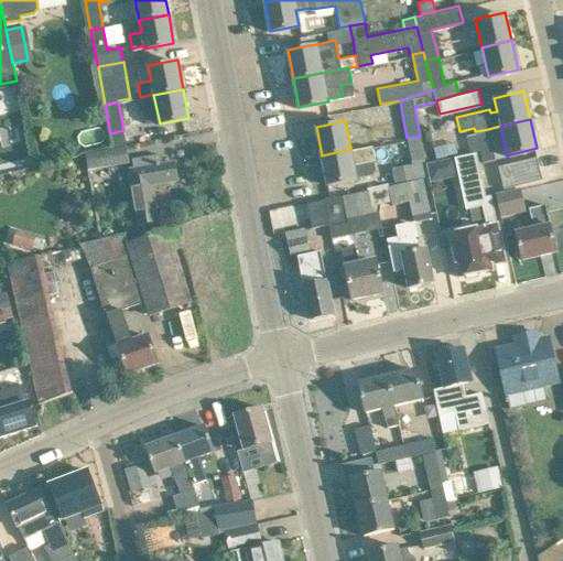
[(475,131),(465,135),(469,150),(479,148),(483,160),(495,158),(488,129),(475,131)]
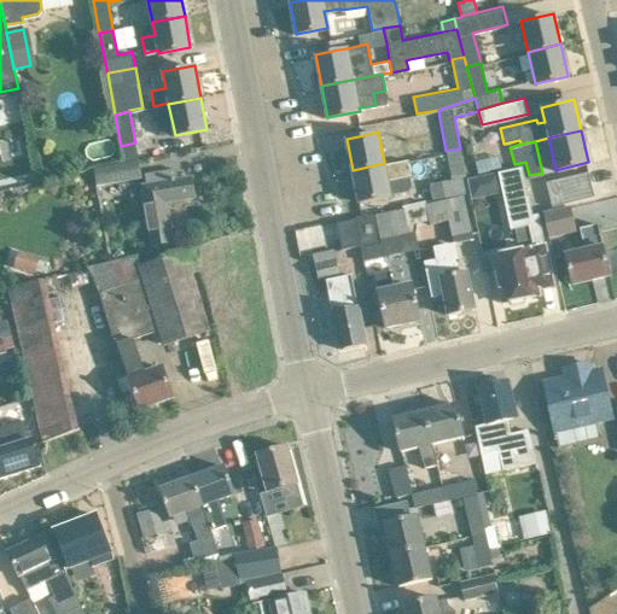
[(466,177),(460,148),(446,151),(450,177),(430,182),(432,198),(469,192),(466,177)]
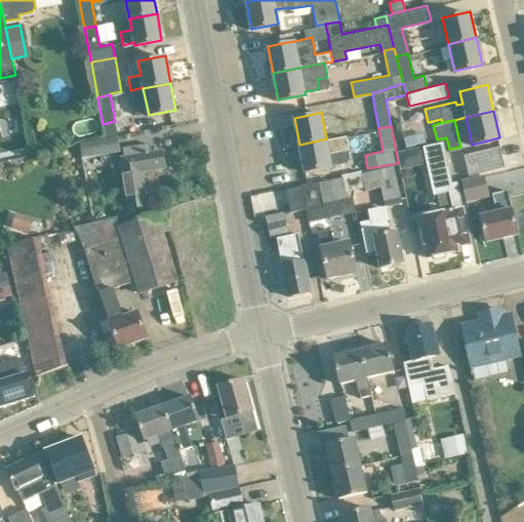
[(79,142),(81,154),(119,148),(117,134),(79,142)]
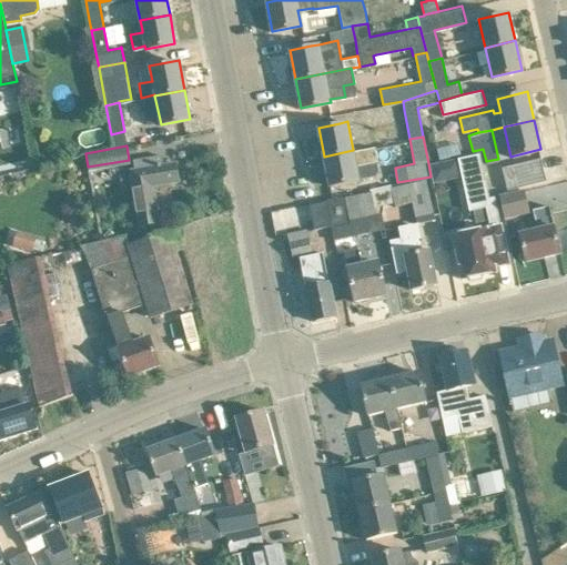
[(324,157),(330,185),(358,180),(356,164),(377,160),(374,145),(353,150),(324,157)]
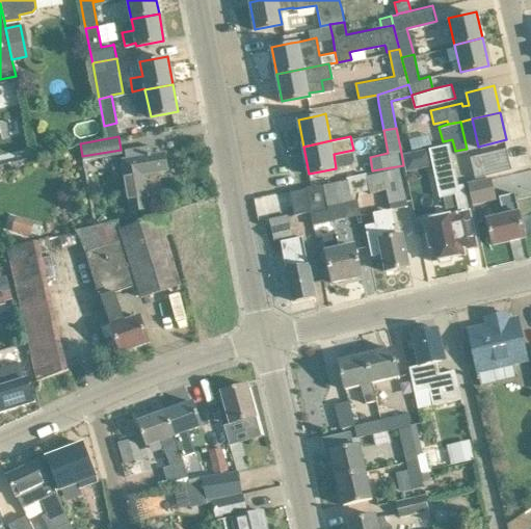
[(148,207),(142,173),(166,168),(164,151),(153,153),(151,143),(125,149),(126,157),(123,158),(131,210),(148,207)]
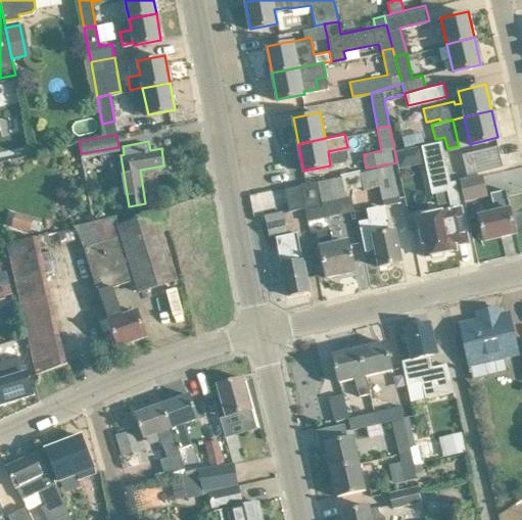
[(397,168),(425,161),(431,191),(435,191),(438,204),(449,201),(451,207),(416,215),(425,255),(431,253),(433,256),(442,254),(443,251),(457,248),(456,243),(468,241),(455,180),(449,182),(440,141),(394,150),(396,162),(397,168)]
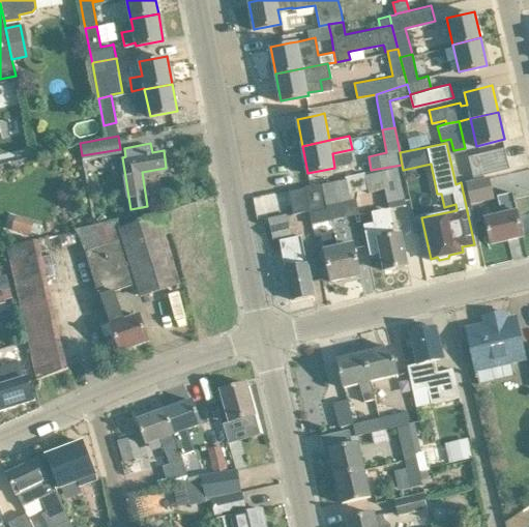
[(467,155),(472,176),(508,168),(504,147),(467,155)]
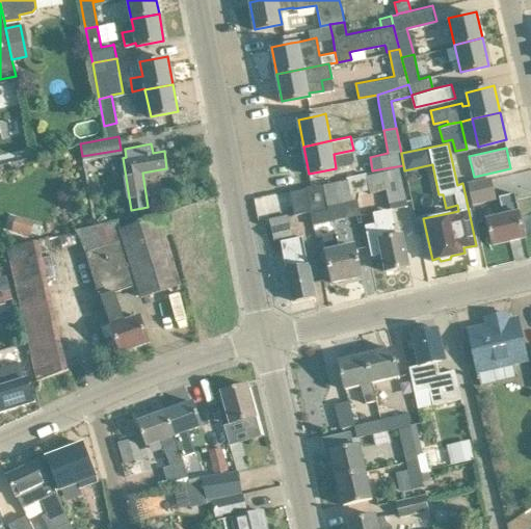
[(366,172),(346,176),(347,178),(347,179),(350,193),(359,191),(377,187),(378,191),(386,189),(390,208),(390,209),(391,209),(407,205),(405,199),(399,167),(377,172),(366,175),(366,172)]
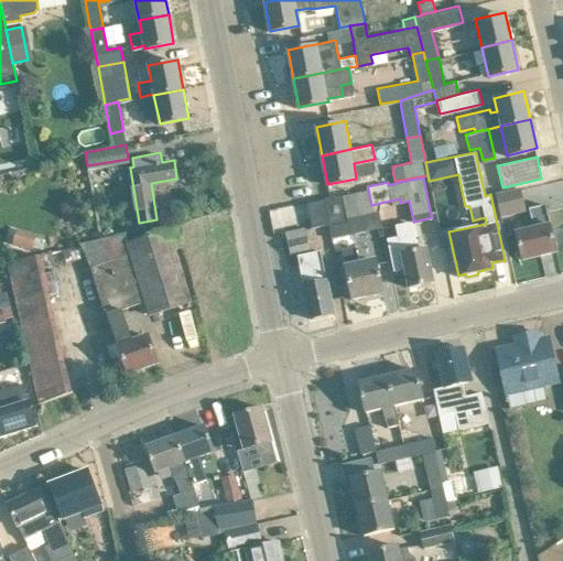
[(495,192),(499,214),(526,208),(520,186),(495,192)]
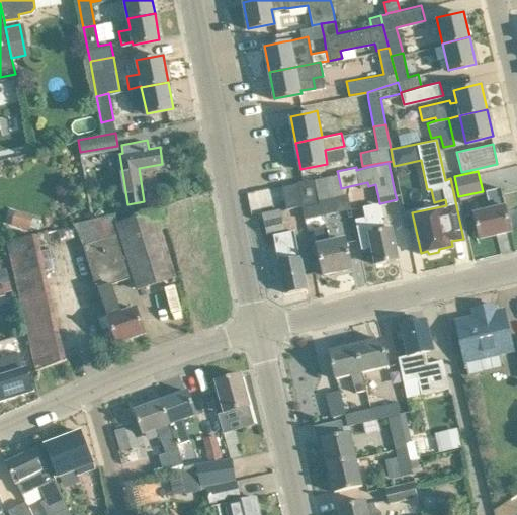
[(297,182),(302,204),(305,218),(351,207),(348,192),(343,194),(341,188),(338,173),(297,182)]
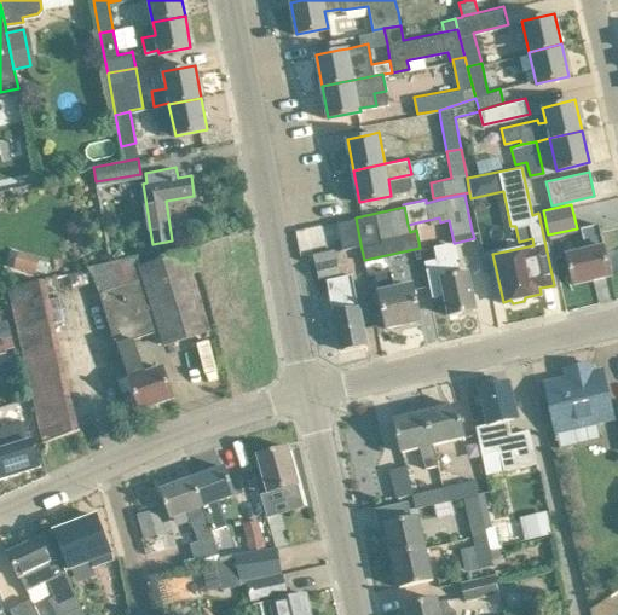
[(336,222),(342,249),(361,244),(356,218),(336,222)]
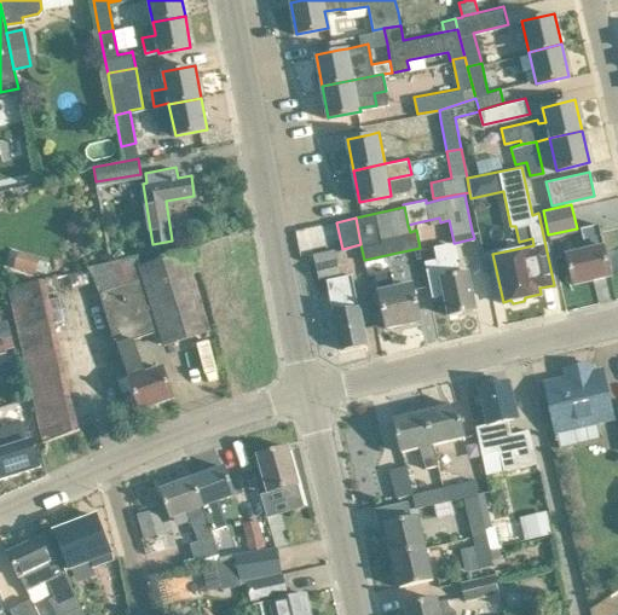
[(584,248),(566,253),(572,283),(610,274),(598,222),(579,227),(584,248)]
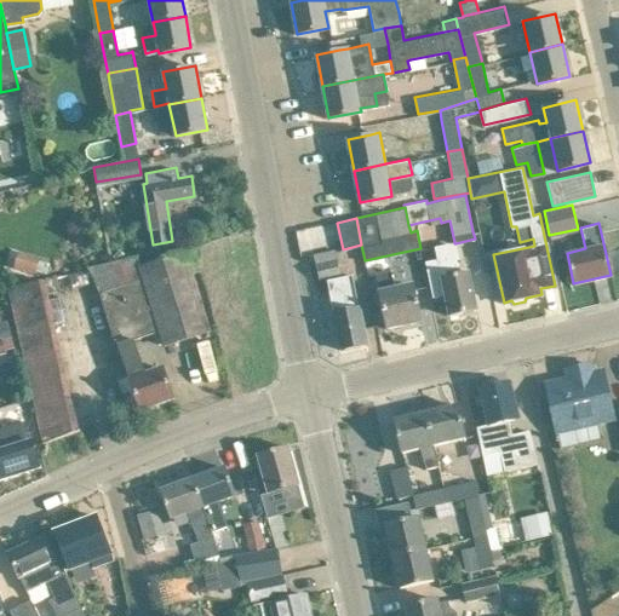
[(437,257),(424,259),(433,297),(445,294),(448,314),(476,309),(471,285),(468,271),(462,274),(458,257),(453,258),(450,243),(435,246),(437,257)]
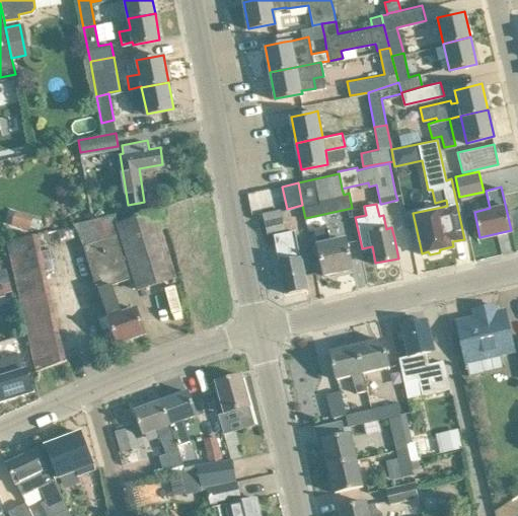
[(285,229),(280,208),(262,212),(267,233),(285,229)]
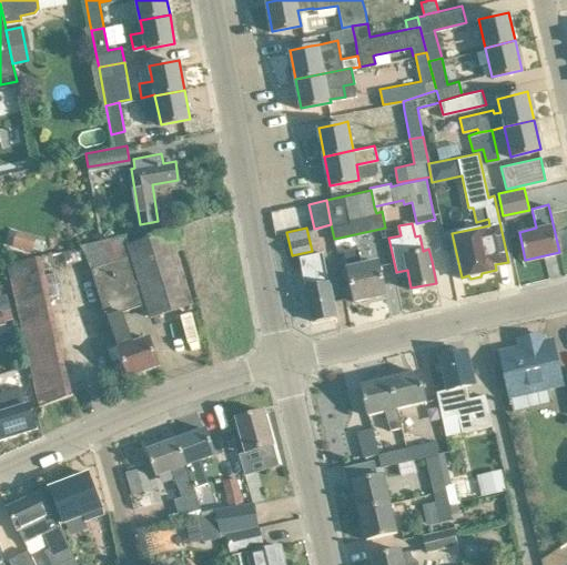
[(16,229),(11,244),(31,251),(32,248),(42,250),(46,240),(36,238),(36,235),(16,229)]
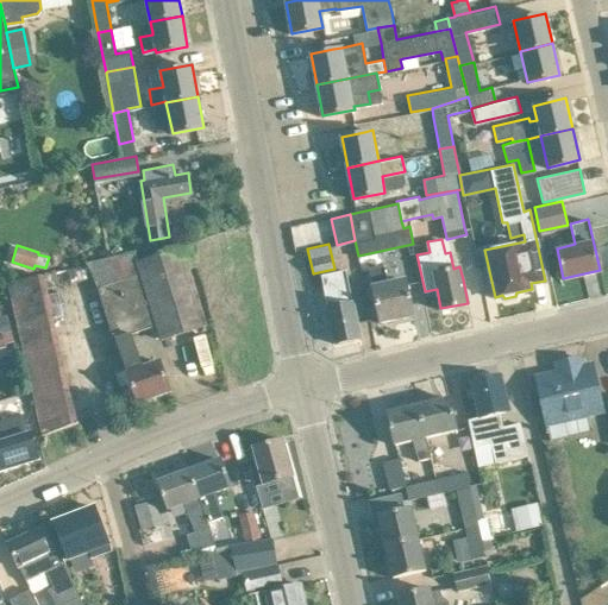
[(369,269),(380,321),(413,315),(406,278),(388,282),(384,265),(369,269)]
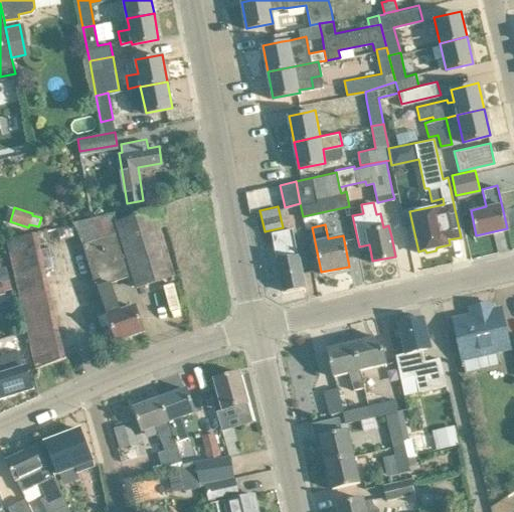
[(271,232),(283,290),(305,285),(298,253),(297,253),(292,228),(271,232)]
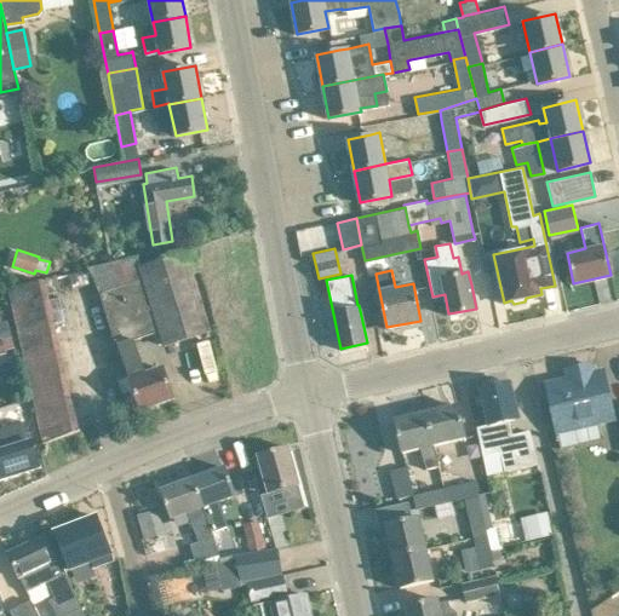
[(125,360),(138,355),(121,314),(108,320),(125,360)]
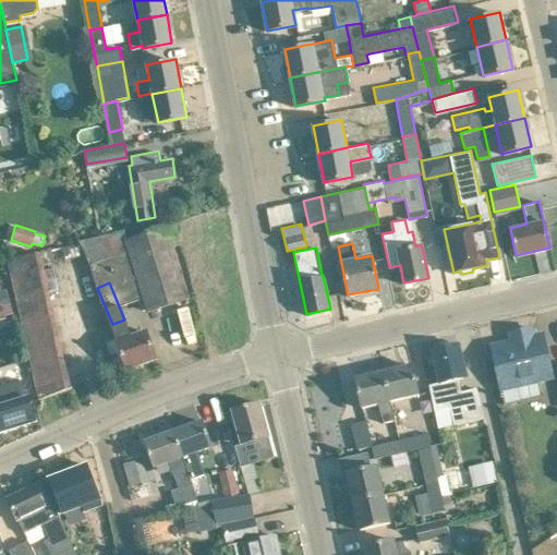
[(174,298),(152,303),(160,341),(183,336),(174,298)]
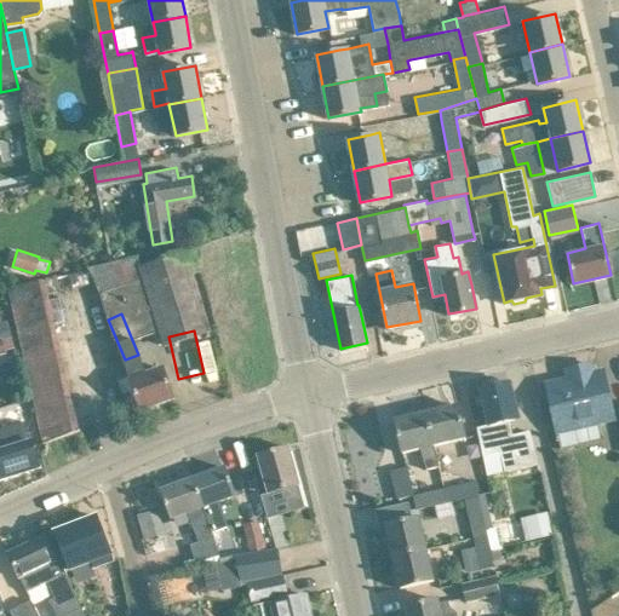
[(0,353),(5,352),(4,349),(10,347),(7,334),(0,337),(0,353)]
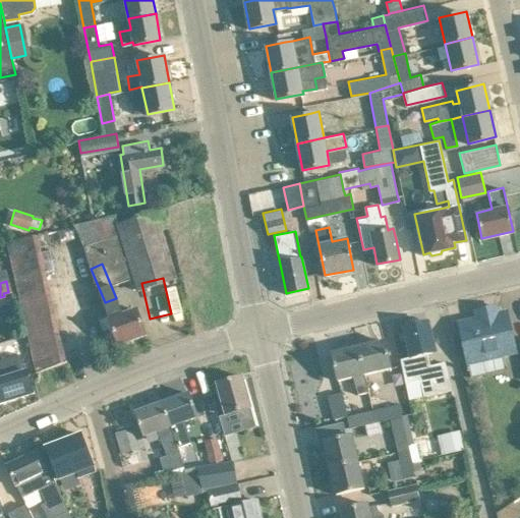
[(141,283),(120,288),(128,324),(150,319),(141,283)]
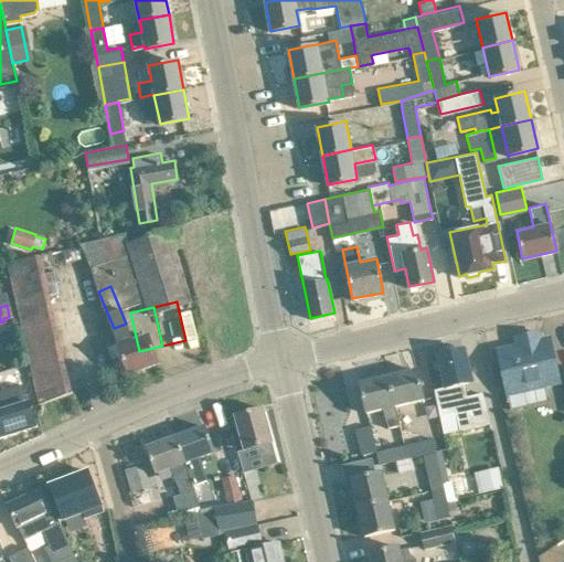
[(515,336),(518,345),(496,349),(507,398),(506,399),(506,401),(508,401),(509,407),(546,400),(542,384),(559,381),(551,340),(539,338),(538,330),(515,336)]
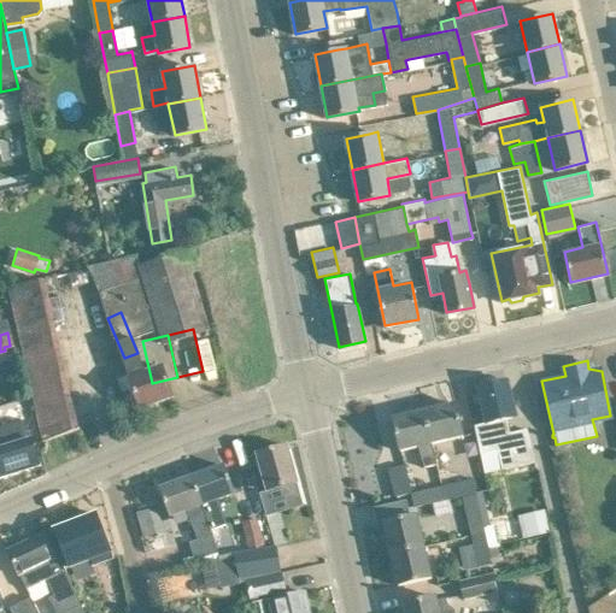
[(133,365),(140,389),(151,387),(144,361),(133,365)]
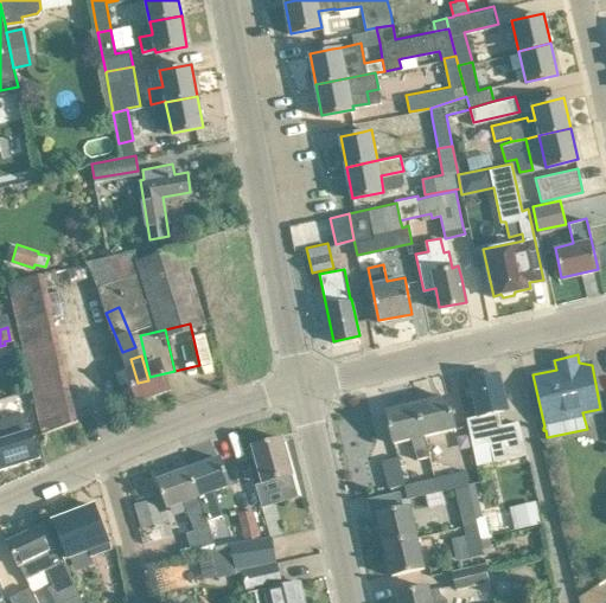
[(103,357),(78,363),(89,404),(114,398),(103,357)]
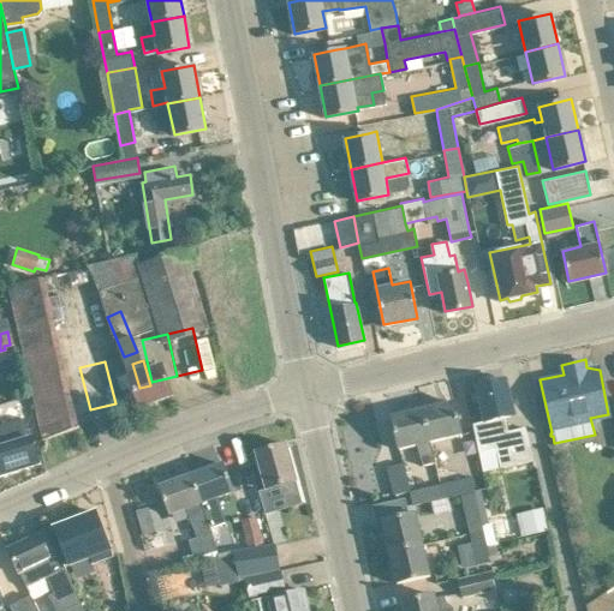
[(79,367),(55,373),(65,415),(90,409),(79,367)]
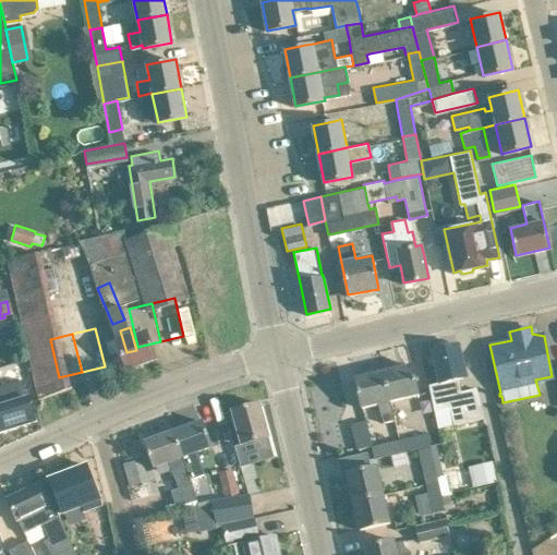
[(172,340),(138,348),(143,362),(177,354),(172,340)]
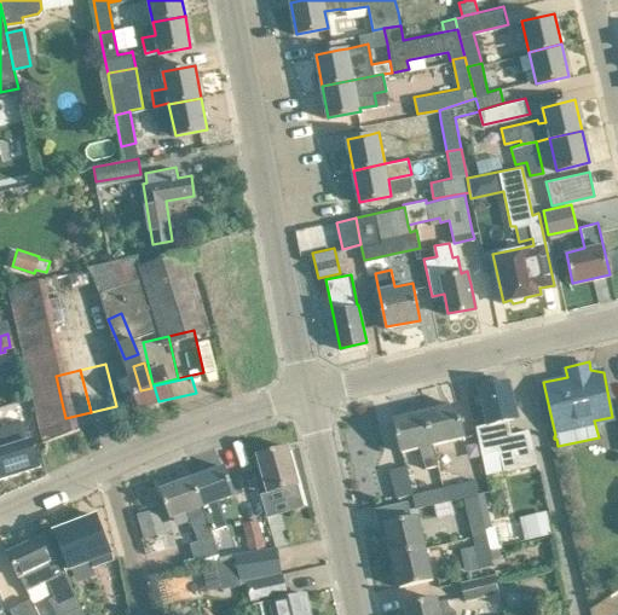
[(517,417),(508,381),(479,387),(487,423),(475,425),(481,453),(498,450),(503,470),(536,463),(527,429),(510,433),(507,418),(517,417)]
